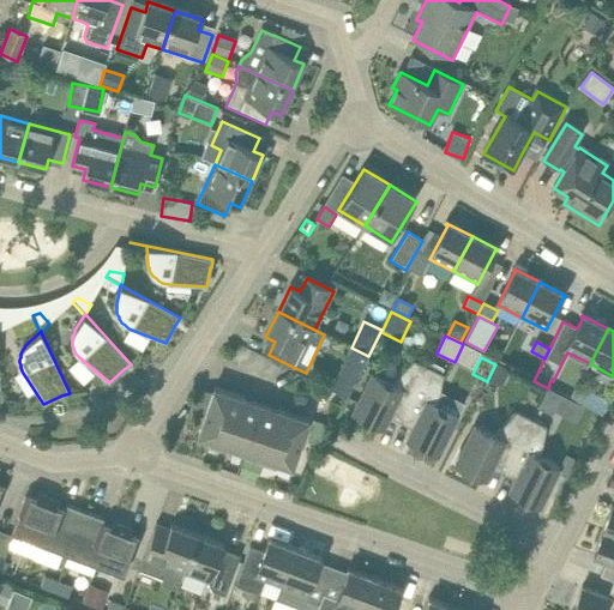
[(401,424),(428,369),(414,362),(393,386),(373,375),(353,416),(377,428),(384,415),(390,418),(401,424)]
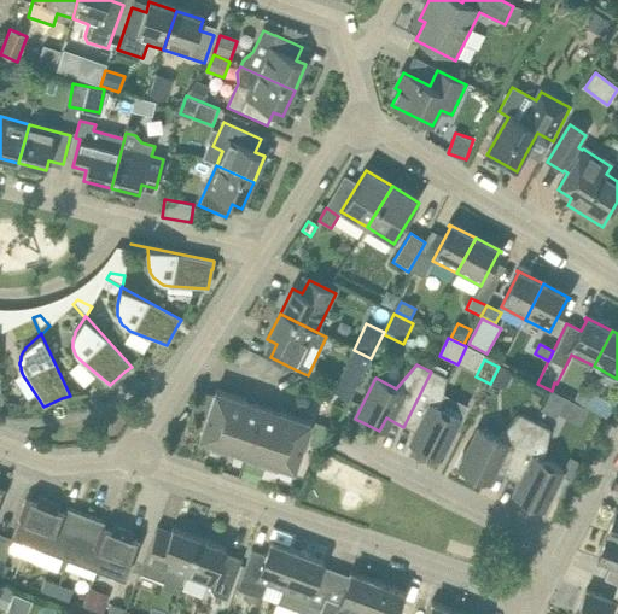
[(514,374),(499,367),(490,384),(505,391),(514,374)]
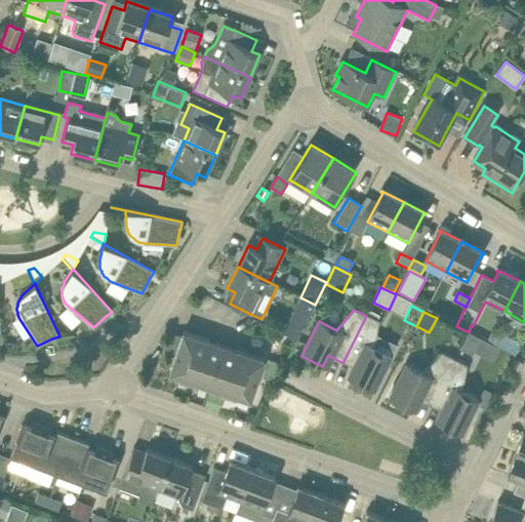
[(392,357),(374,349),(379,322),(366,316),(342,363),(358,370),(353,382),(374,392),(392,357)]
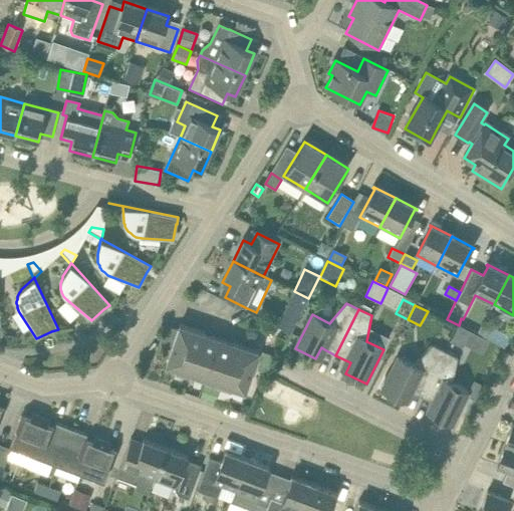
[(492,327),(484,323),(478,335),(486,339),(492,327)]
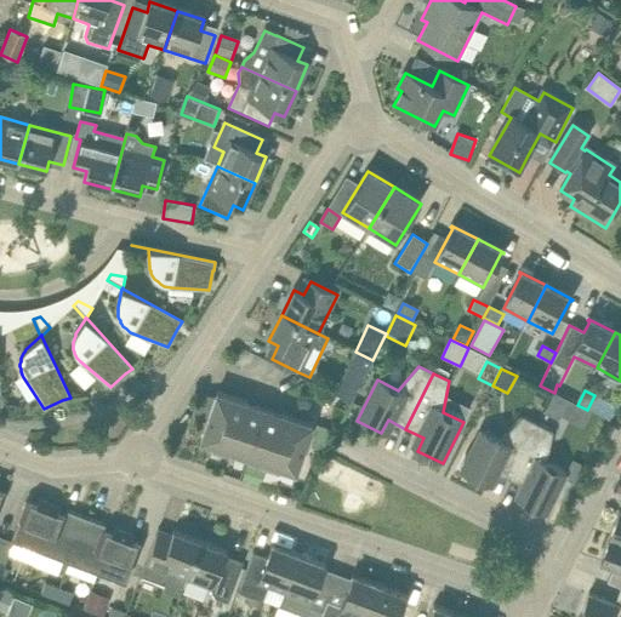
[(216,394),(200,443),(296,474),(312,426),(216,394)]
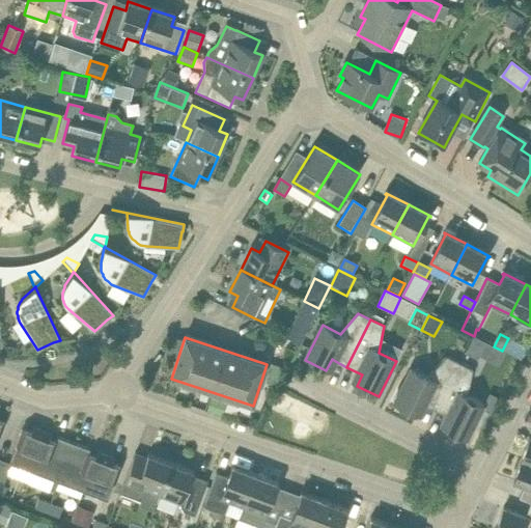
[(469,352),(480,358),(486,345),(475,339),(469,352)]
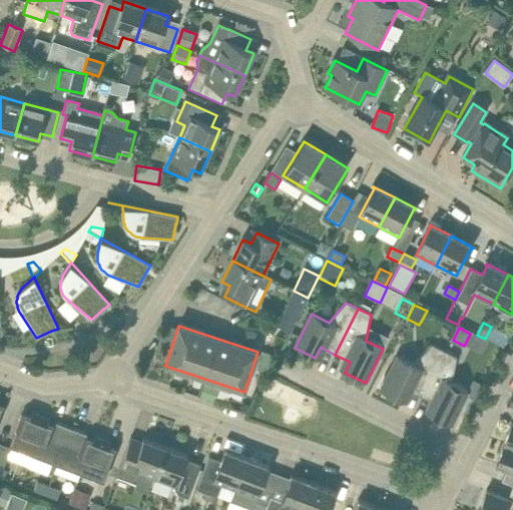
[(472,354),(480,339),(470,334),(464,346),(462,348),(472,354)]
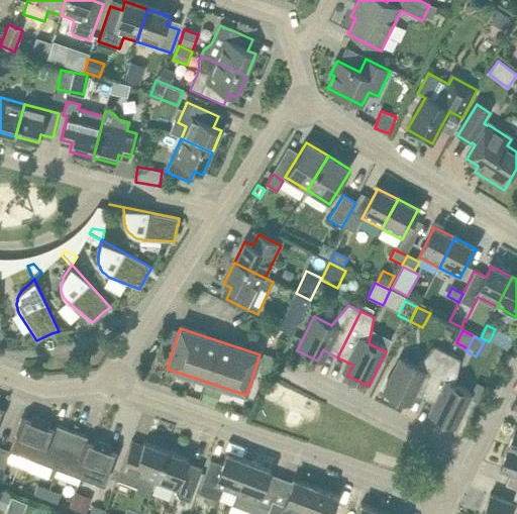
[(424,401),(447,354),(435,347),(417,368),(400,360),(383,394),(404,404),(409,393),(415,396),(424,401)]
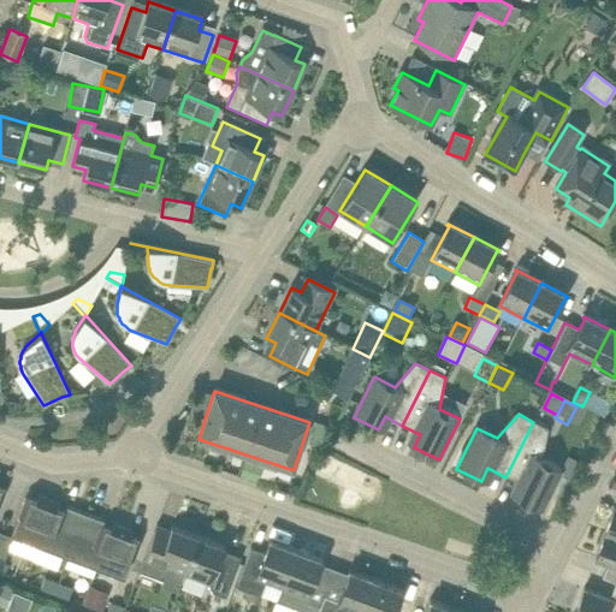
[(563,470),(543,461),(549,429),(533,422),(505,477),(523,486),(516,499),(543,511),(563,470)]
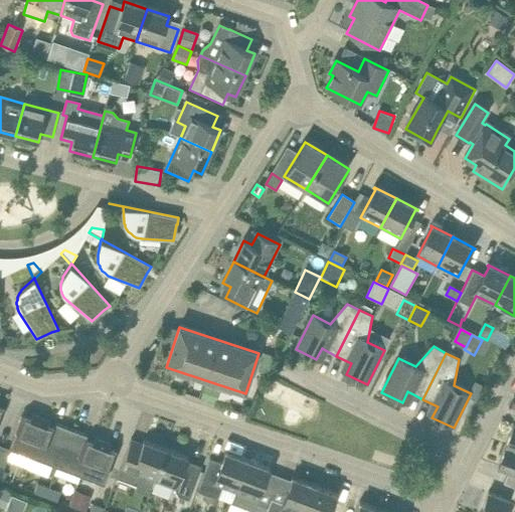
[(215,405),(219,391),(204,386),(199,400),(215,405)]
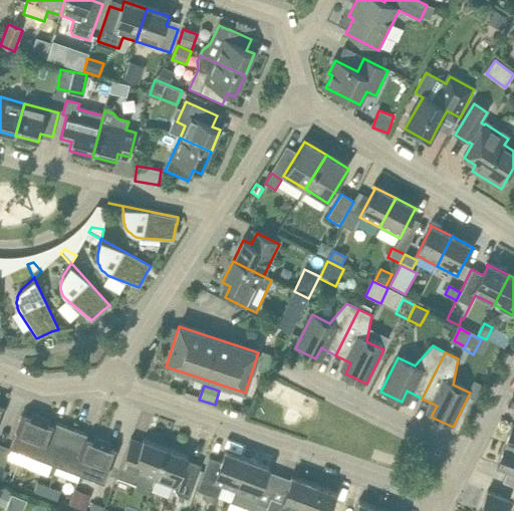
[(9,449),(33,458),(46,425),(47,426),(48,422),(32,415),(30,419),(22,416),(9,449)]
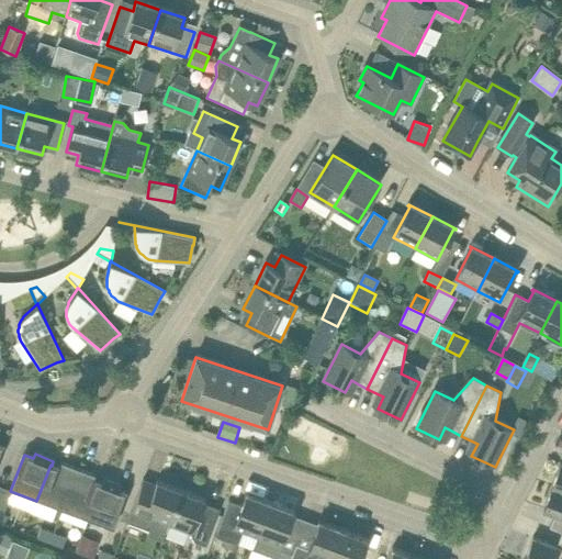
[(36,501),(63,511),(78,470),(60,464),(58,468),(52,466),(51,465),(36,501)]
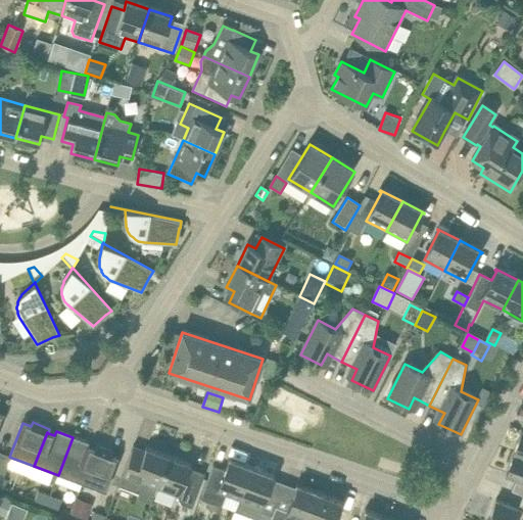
[(522,432),(521,432),(514,455),(522,458),(522,432)]
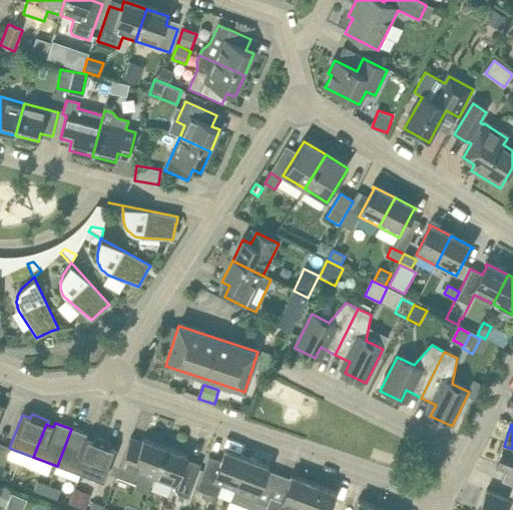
[(57,466),(81,475),(93,442),(92,442),(85,439),(87,435),(71,429),(57,466)]
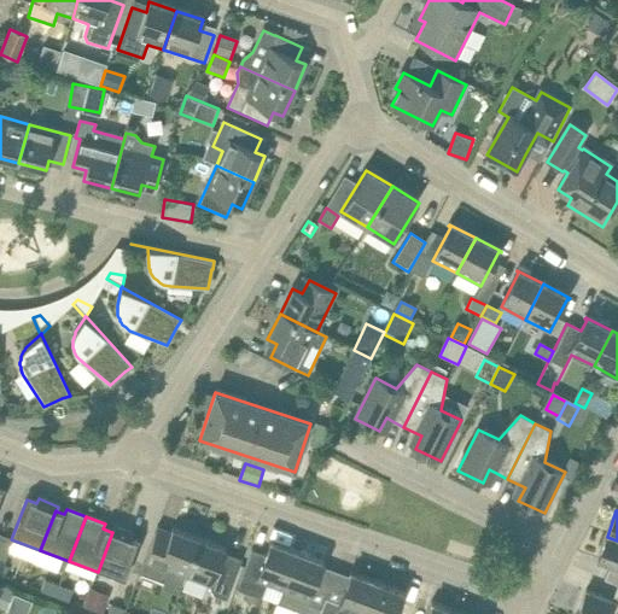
[(112,532),(98,572),(126,583),(141,543),(132,539),(133,534),(112,527),(111,532),(112,532)]
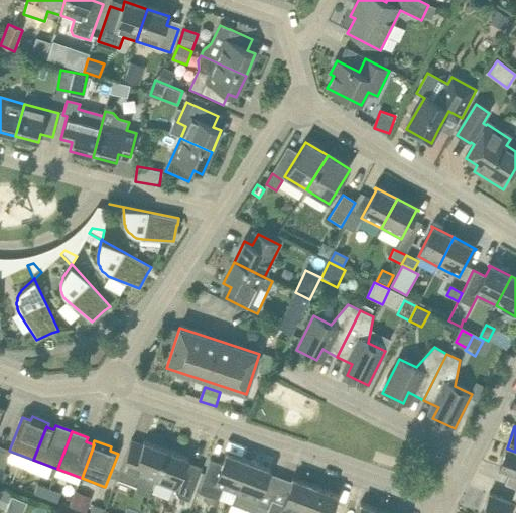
[(141,478),(154,483),(166,451),(144,442),(141,451),(129,446),(117,481),(137,489),(141,478)]
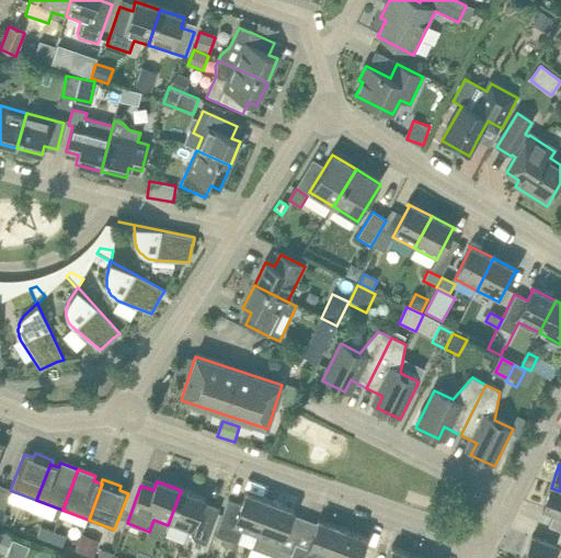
[(560,517),(560,531),(560,533),(560,491),(551,488),(542,511),(560,517)]
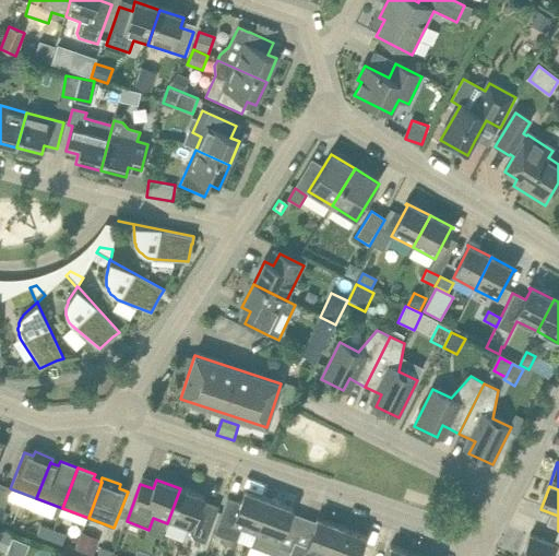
[(180,488),(167,523),(190,531),(192,540),(204,544),(216,513),(201,507),(204,498),(180,488)]
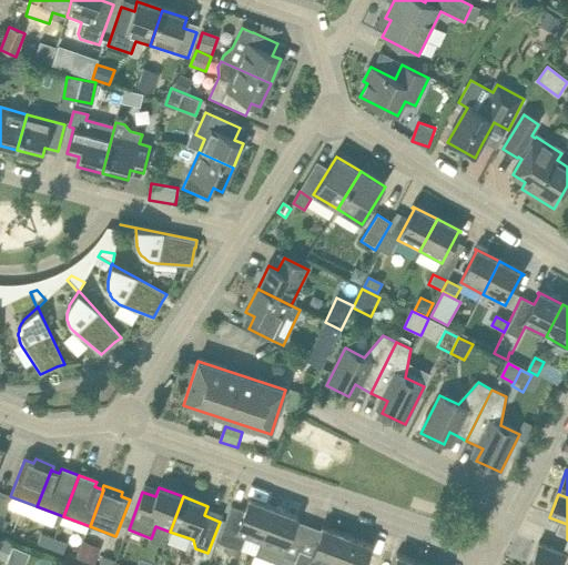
[(245,537),(260,543),(273,508),(247,500),(247,501),(249,501),(245,513),(233,507),(220,544),(240,552),(245,537)]
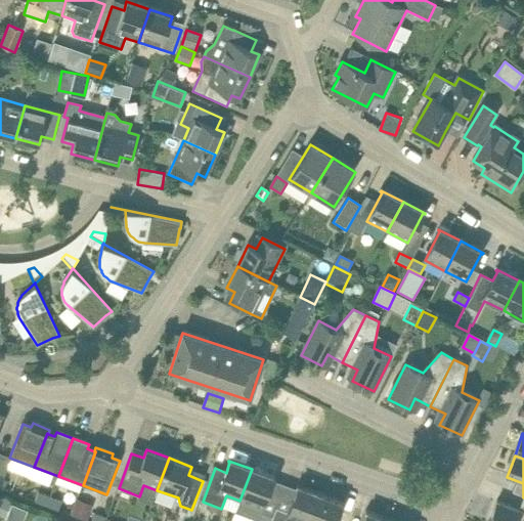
[(271,520),(272,518),(260,513),(273,479),(274,479),(275,478),(252,469),(239,501),(234,514),(252,520),(271,520)]
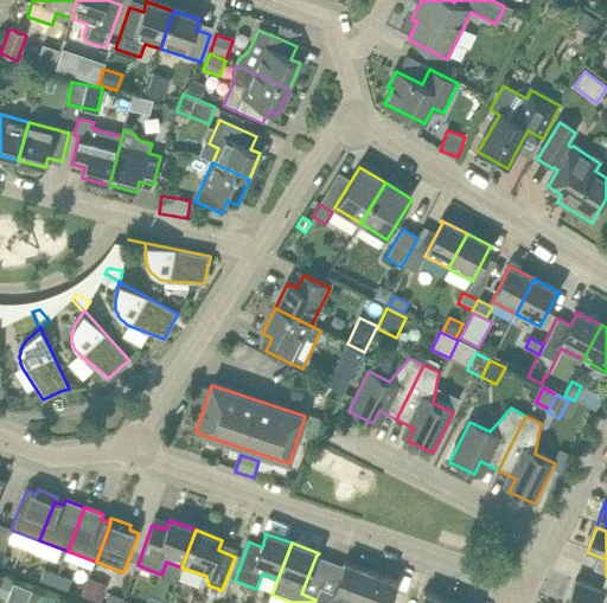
[(359,602),(371,573),(344,563),(344,564),(345,565),(334,595),(319,589),(315,600),(314,602),(359,602)]
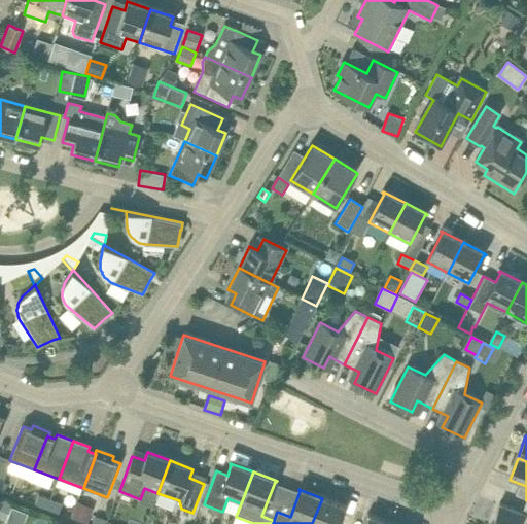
[(50,501),(38,496),(34,505),(46,511),(50,501)]
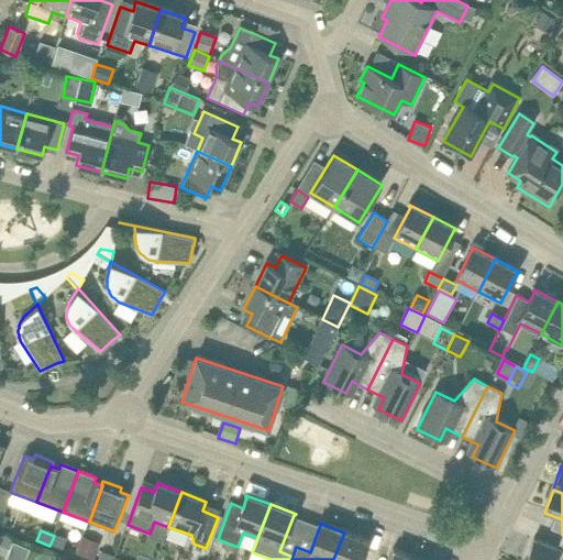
[(344,533),(333,559),(360,559),(367,542),(368,542),(370,541),(344,533)]
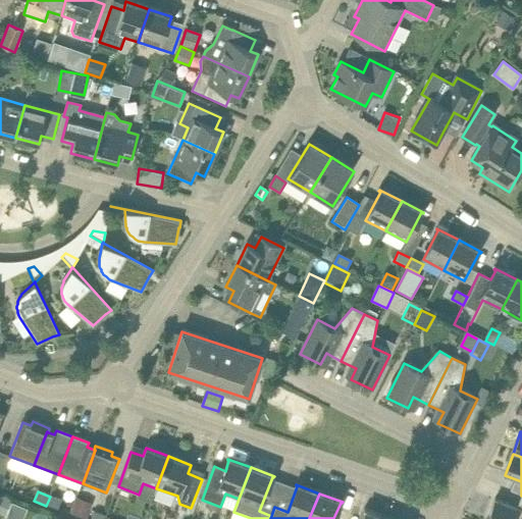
[(494,501),(487,518),(521,518),(521,496),(517,509),(494,501)]
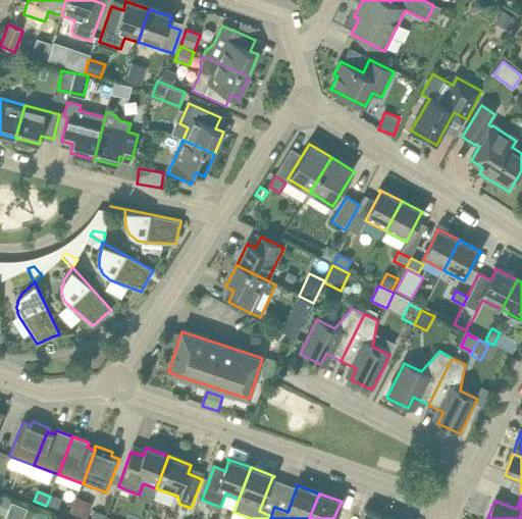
[(61,501),(50,497),(46,506),(58,510),(61,501)]
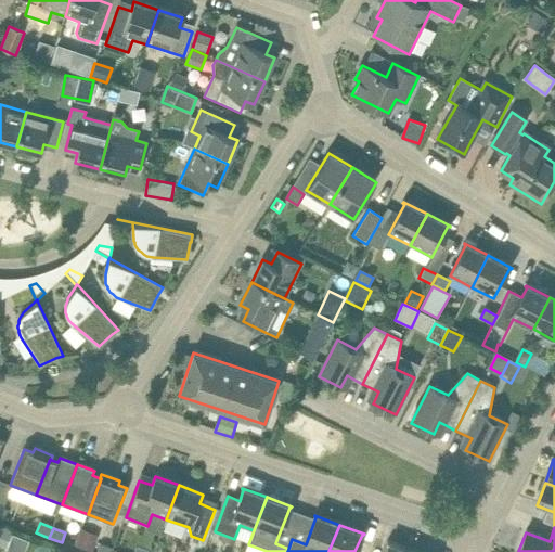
[(76,546),(89,551),(92,551),(98,536),(81,530),(76,546)]
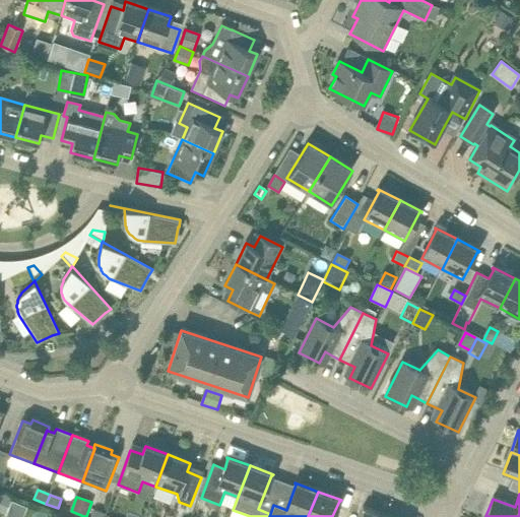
[(383,516),(365,509),(363,508),(363,510),(364,510),(361,516),(383,516)]
